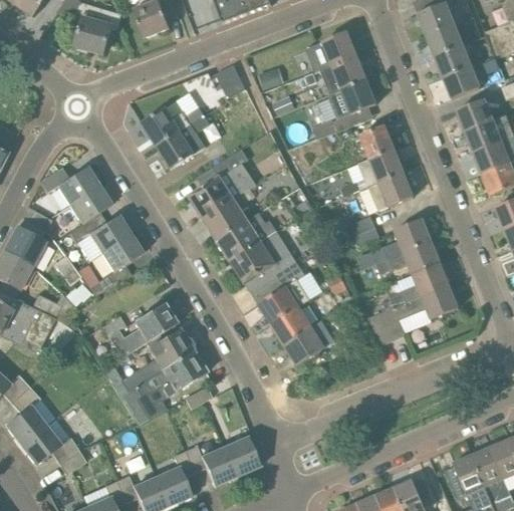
[(15,0),(13,3),(33,16),(44,0),(15,0)]
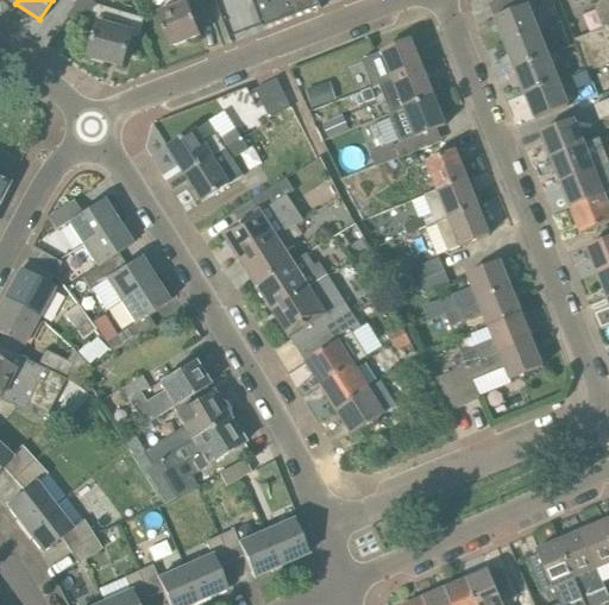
[(171,0),(173,4),(157,10),(170,45),(201,33),(188,0),(171,0)]
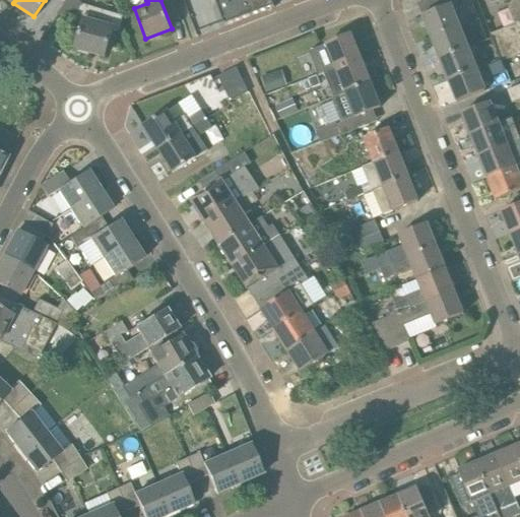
[(215,0),(225,23),(250,14),(244,0),(215,0)]
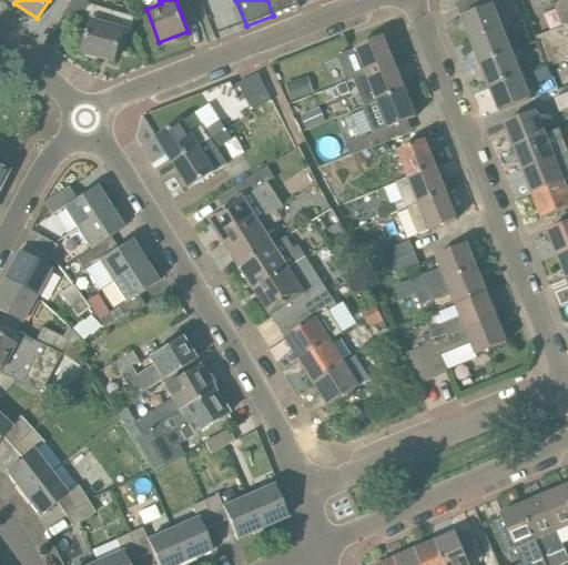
[(266,0),(273,16),(300,6),(297,0),(266,0)]
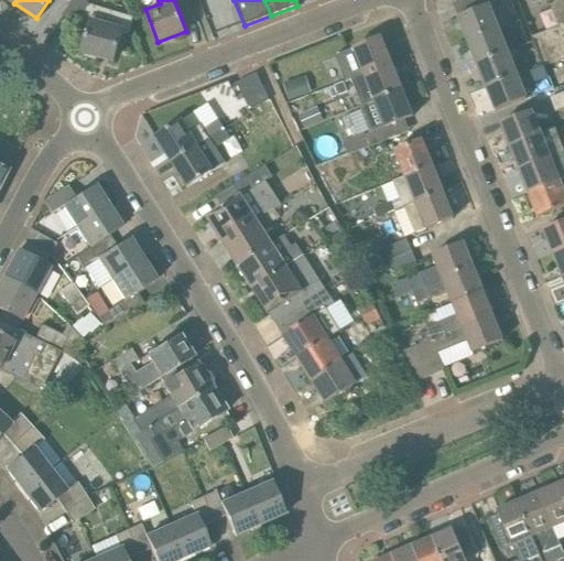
[(468,40),(498,27),(489,3),(486,3),(485,0),(452,0),(458,14),(468,40)]
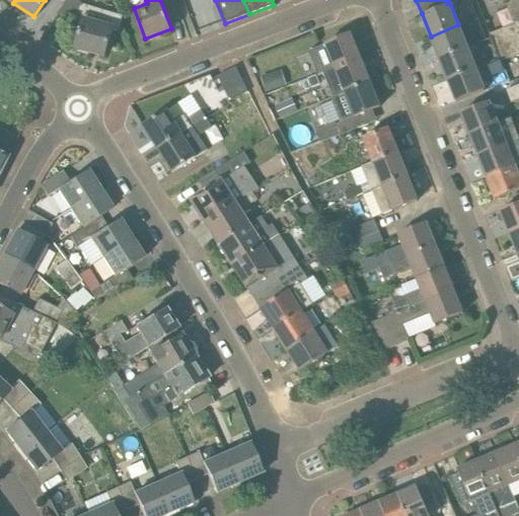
[(510,0),(508,5),(514,21),(518,33),(518,0),(491,0),(492,2),(498,0),(510,0)]
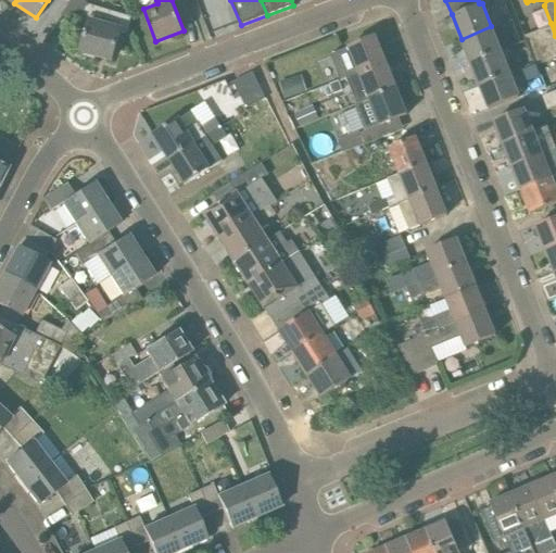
[(130,14),(95,3),(81,49),(112,58),(119,29),(126,30),(130,14)]
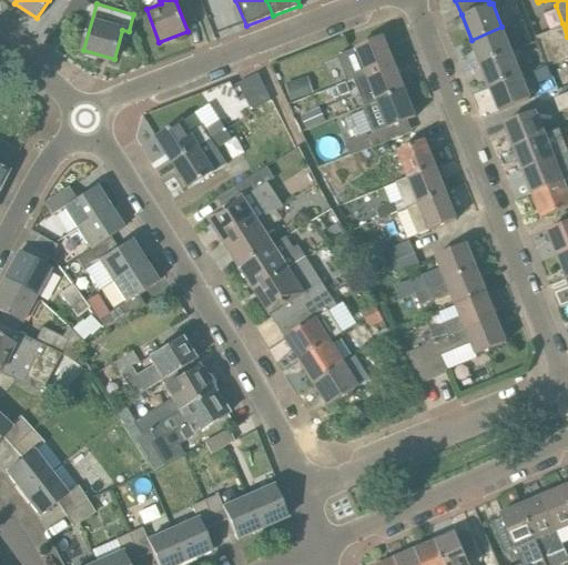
[(480,62),(511,50),(501,27),(472,40),(480,62)]
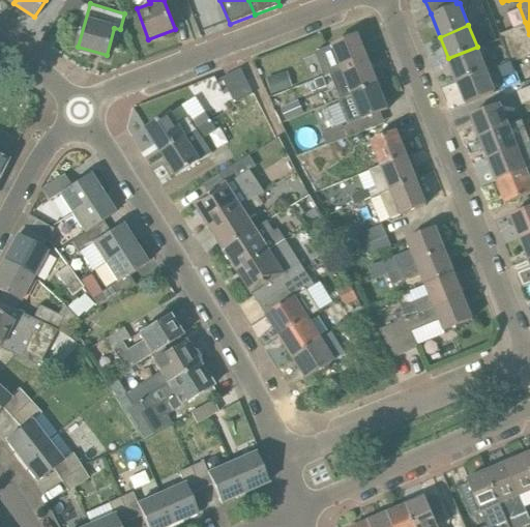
[(526,54),(516,26),(500,32),(502,35),(511,60),(526,54)]
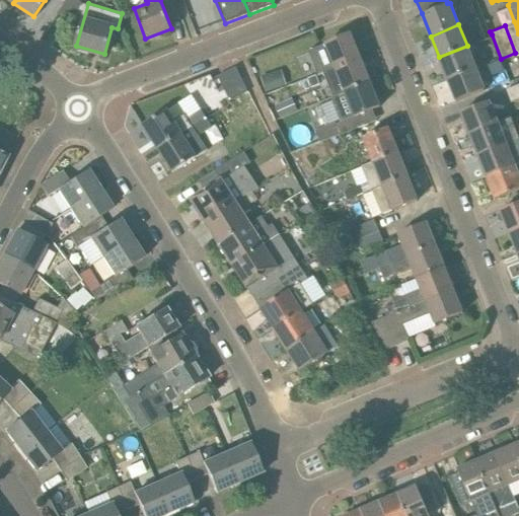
[(340,65),(360,57),(351,32),(325,43),(336,67),(340,65)]
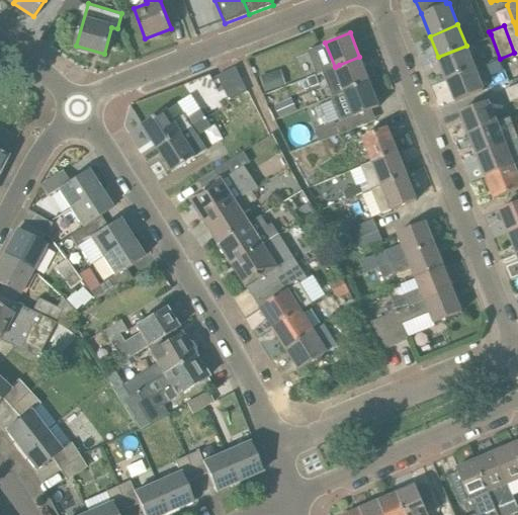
[(447,79),(475,68),(466,46),(438,57),(447,79)]
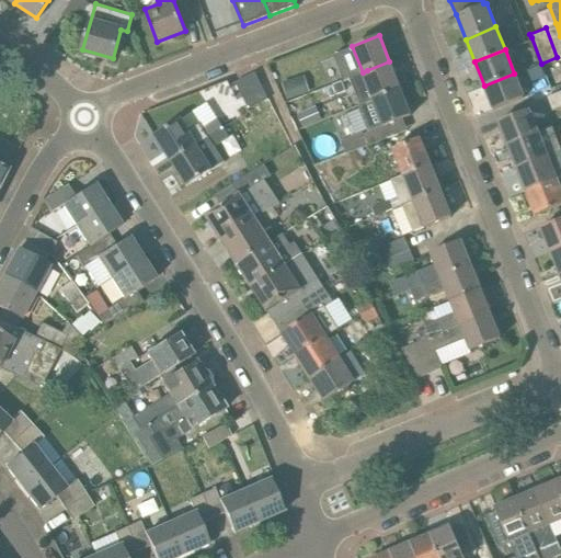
[(373,98),(400,86),(389,61),(367,70),(363,72),(373,98)]
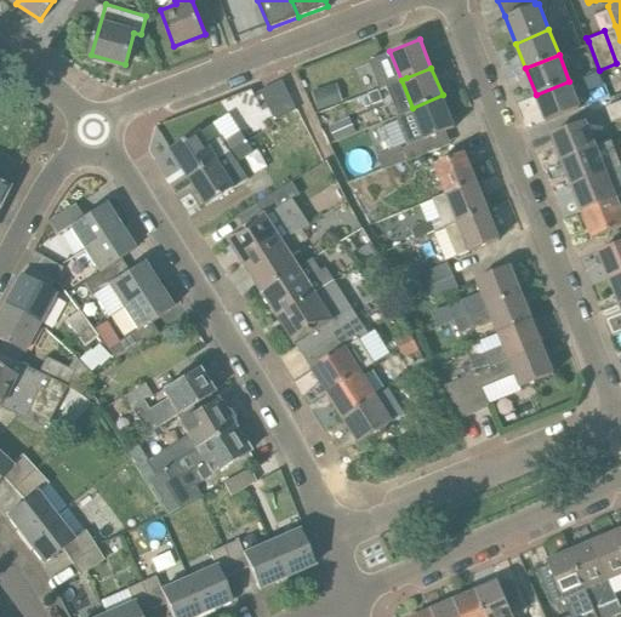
[(274,118),(296,107),(281,78),(260,89),(274,118)]
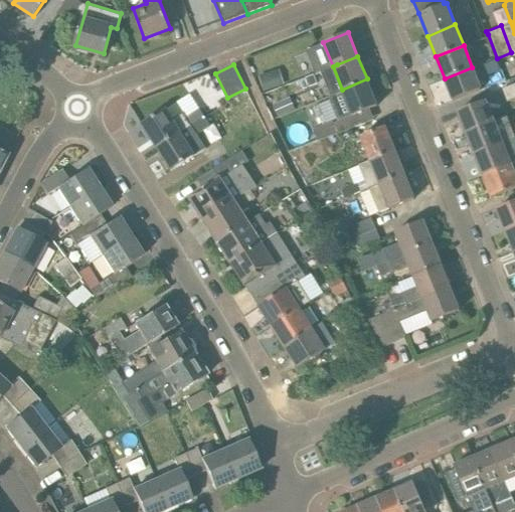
[(288,82),(306,76),(314,73),(311,64),(285,74),(288,82)]
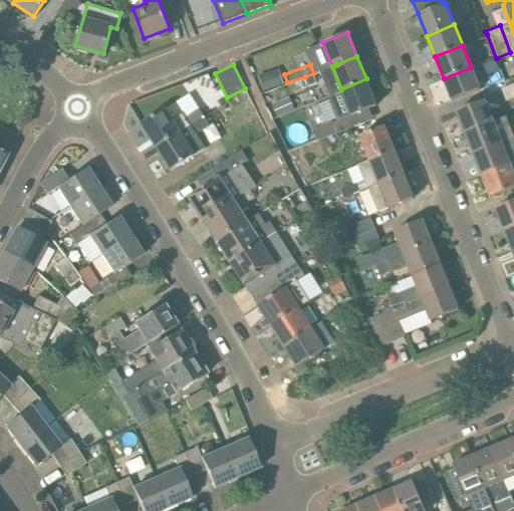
[(471,67),(444,78),(452,98),(480,87),(471,67)]
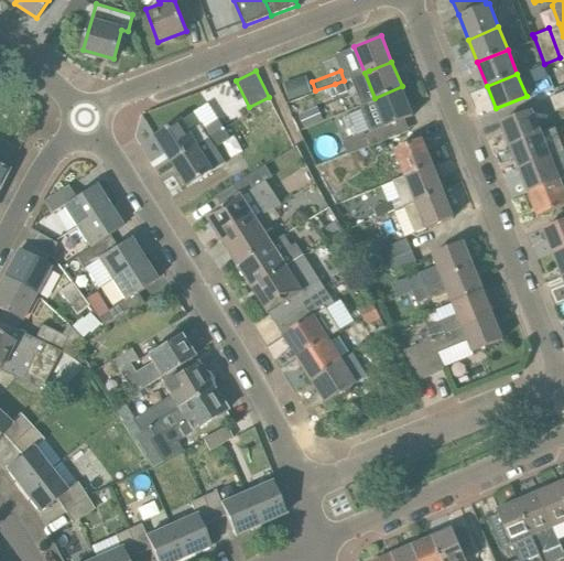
[(344,81),(335,84),(338,94),(347,89),(344,81)]
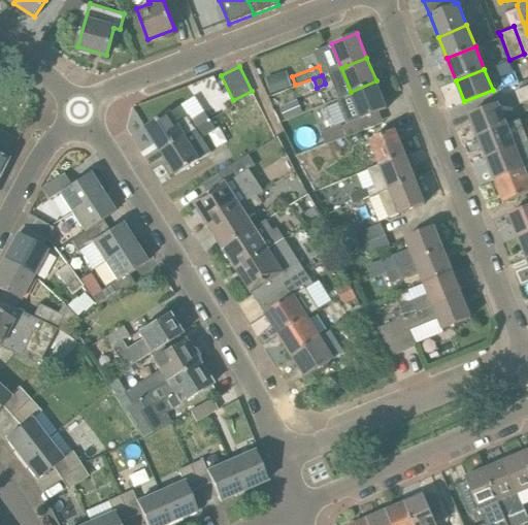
[(359,116),(360,118),(387,106),(376,80),(351,92),(351,93),(337,98),(347,121),(359,116)]
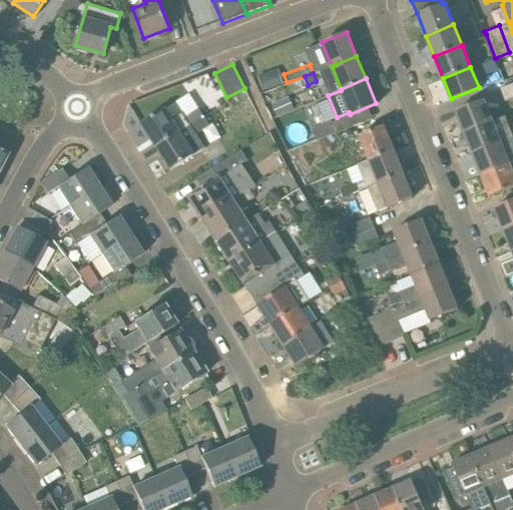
[(512,81),(500,86),(505,99),(512,96),(512,81)]
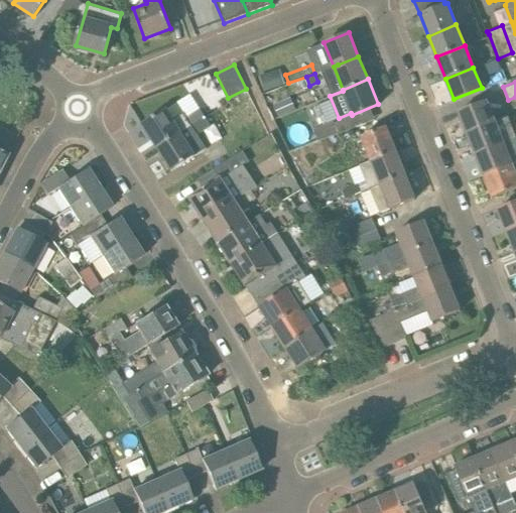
[(284,99),(272,104),(276,116),(289,111),(284,99)]
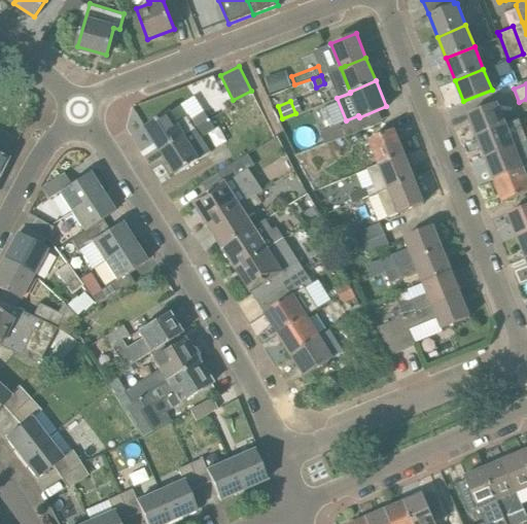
[(468,113),(477,135),(506,124),(497,101),(468,113)]
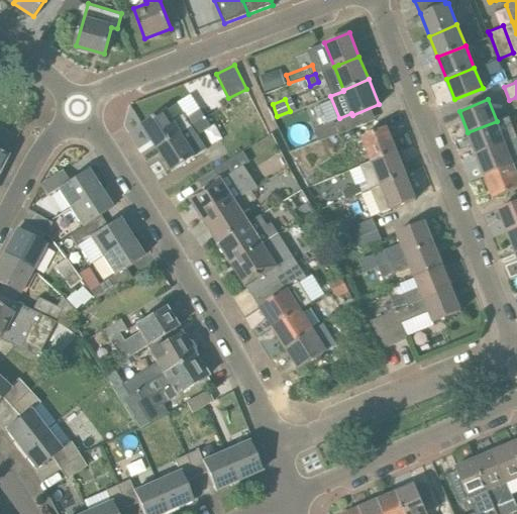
[(142,123),(158,147),(182,132),(206,117),(200,107),(186,116),(184,112),(173,119),(166,108),(142,123)]
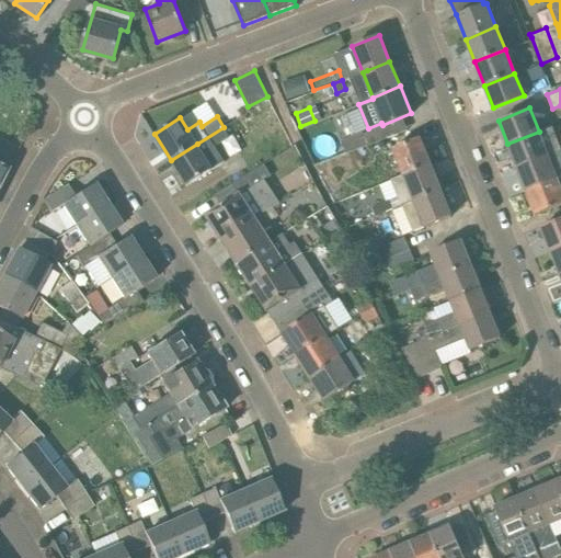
[(517,168),(548,155),(560,148),(560,147),(552,126),(539,132),(507,144),(517,168)]
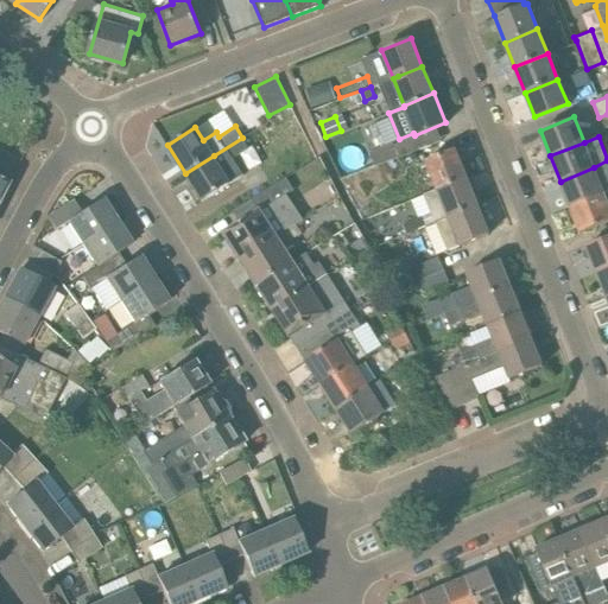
[(214,156),(185,173),(203,199),(244,173),(233,157),(248,146),(242,138),(214,156)]
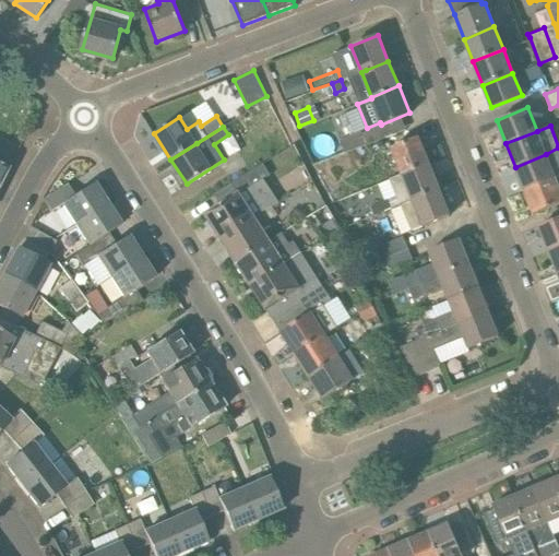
[(361,129),(340,138),(345,152),(366,143),(361,129)]
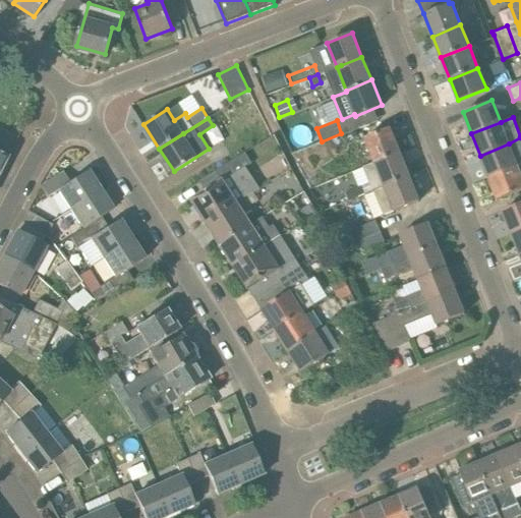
[(390,126),(363,137),(372,161),(373,162),(400,151),(390,126)]
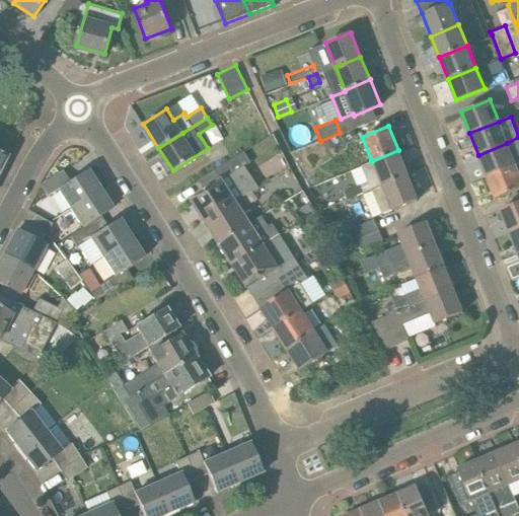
[(478,155),(487,175),(518,162),(518,137),(507,143),(478,155)]
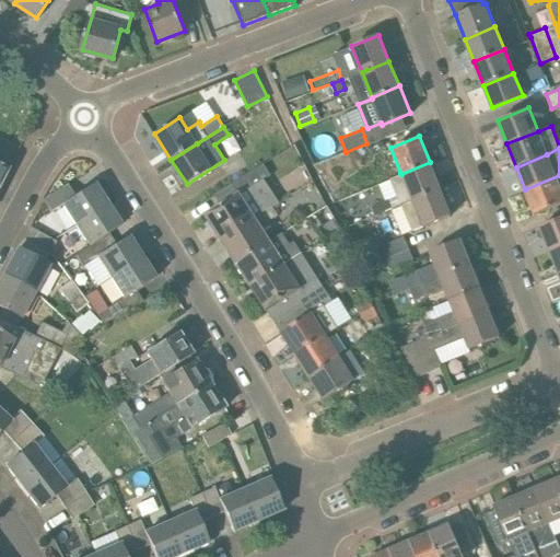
[(269,172),(264,162),(264,161),(236,178),(244,192),(271,174),(269,172)]
